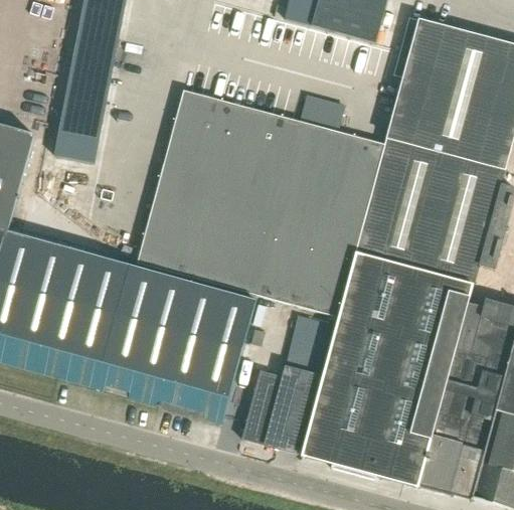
[(82,0),(52,153),(93,161),(125,0),(82,0)]
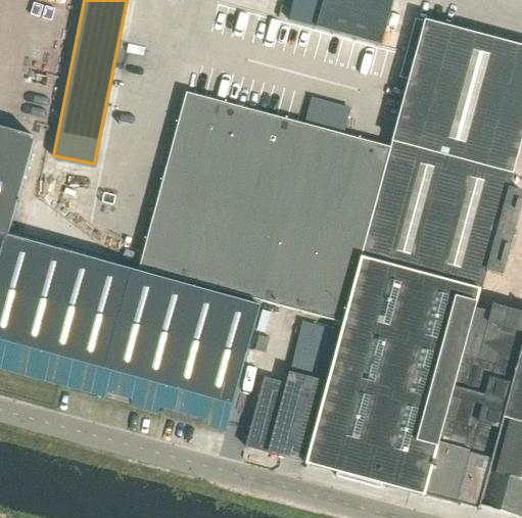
[(379,41),(390,0),(293,0),(289,15),(379,41)]
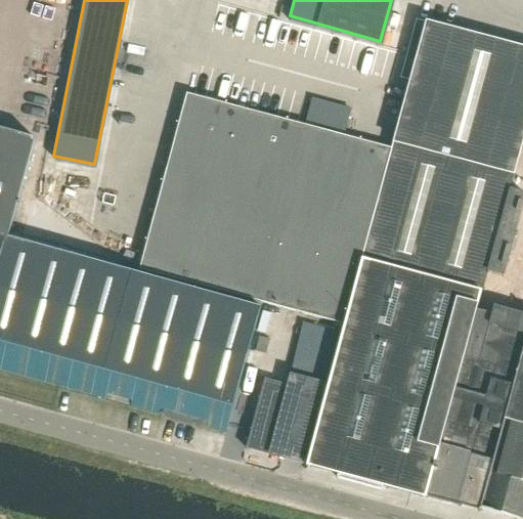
[(155,207),(138,265),(173,274),(267,300),(279,303),(344,320),(328,380),(290,370),(287,381),(268,449),(306,460),(305,462),(337,470),(336,472),(382,484),(382,482),(426,493),(427,491),(480,506),(480,504),(522,514),(522,309),(492,302),(478,357),(462,353),(485,266),(502,271),(522,189),(508,185),(522,127),(522,44),(415,15),(399,74),(409,77),(391,145),(185,90),(155,207)]
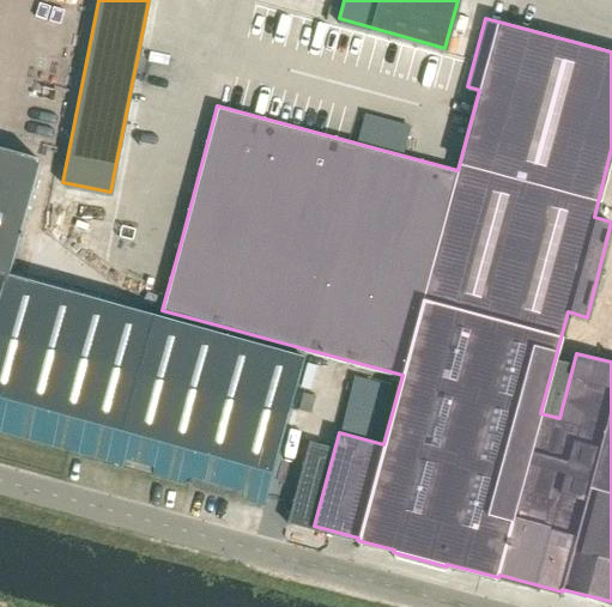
[(0,428),(68,447),(191,480),(264,502),(304,356),(120,304),(122,296),(11,265),(41,158),(0,146),(0,428)]
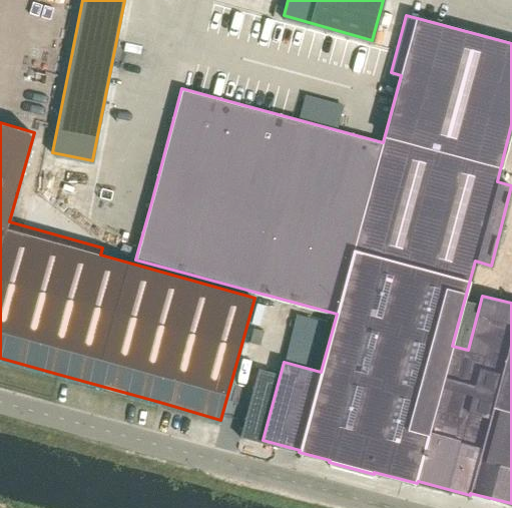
[(260,342),(264,328),(253,326),(249,340),(260,342)]
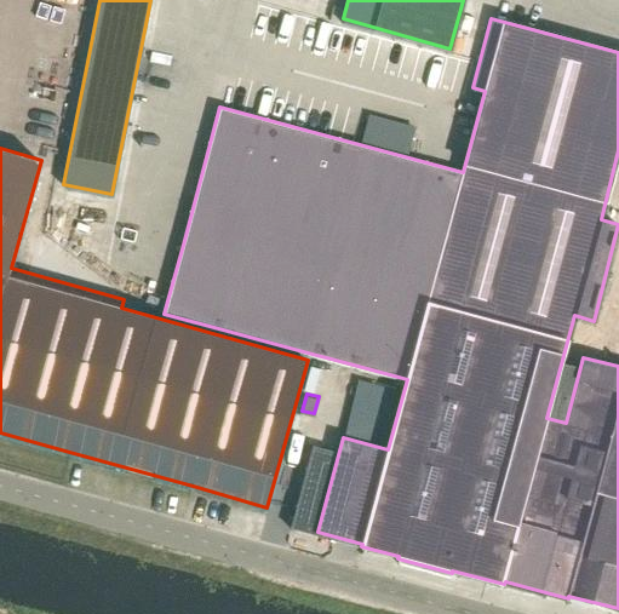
[(294,508),(290,524),(317,532),(339,451),(313,445),(311,443),(294,508)]
